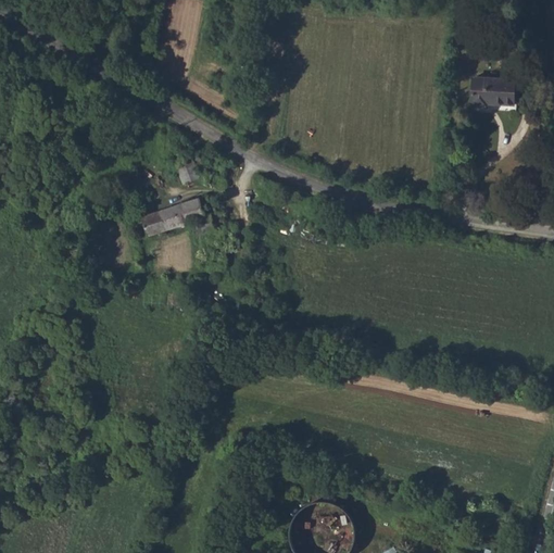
[(474,79),(473,113),(493,114),(494,111),(515,113),(515,105),(513,105),(514,82),(474,79)]
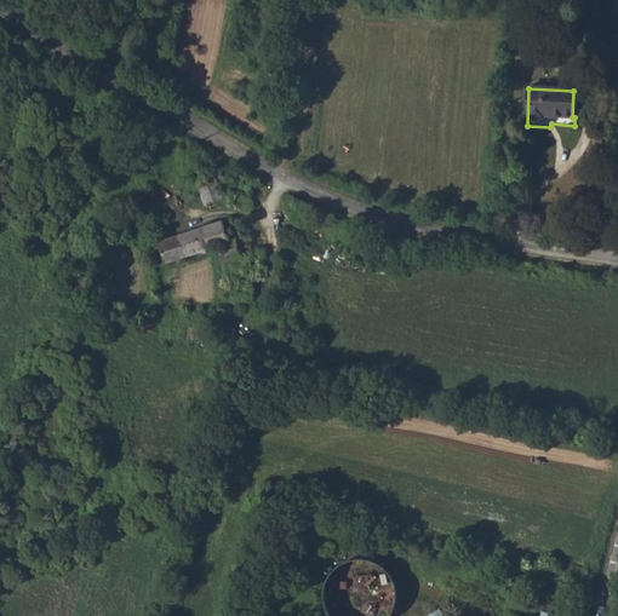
[(213,171),(198,174),(206,205),(223,201),(221,190),(229,188),(236,209),(253,209),(241,171),(222,171),(222,174),(215,177),(213,171)]
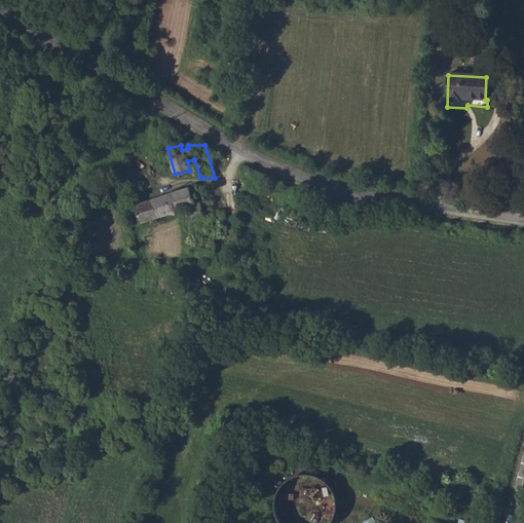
[(193,189),(166,196),(172,214),(186,209),(188,215),(189,220),(199,219),(199,228),(195,228),(195,239),(201,239),(201,253),(216,251),(215,238),(228,238),(226,213),(218,213),(209,189),(193,189)]
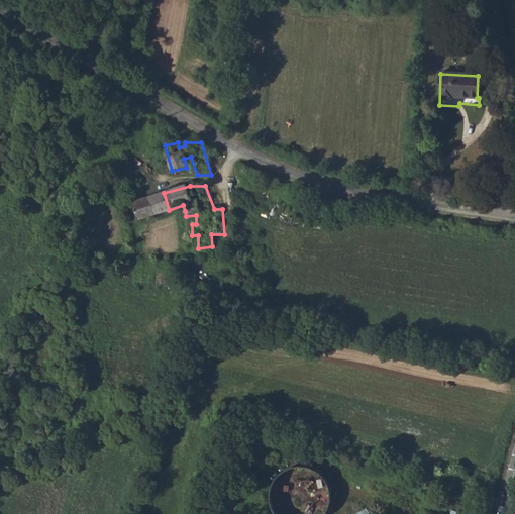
[(169,210),(164,193),(135,202),(128,210),(131,221),(169,210)]
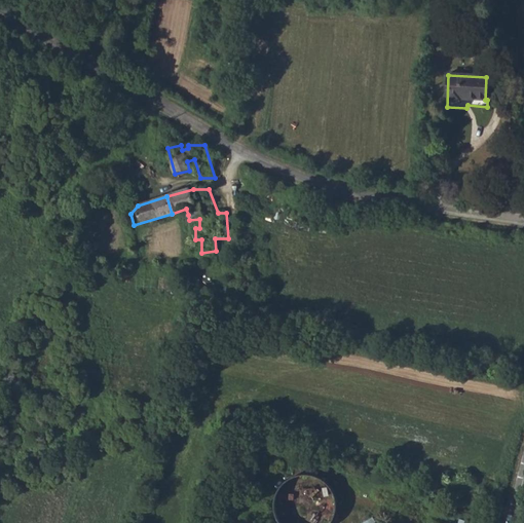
[(277,493),(274,503),(275,512),(276,517),(279,522),(331,522),(332,521),(335,513),(336,503),(335,495),(331,487),(324,481),(315,476),(305,475),(296,477),(289,480),(282,486),(277,493)]
